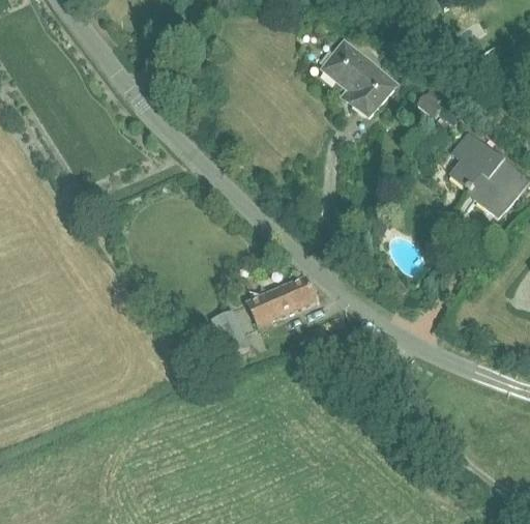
[(370,117),(382,100),(395,84),(345,44),(324,69),(357,95),(351,103),(370,117)]
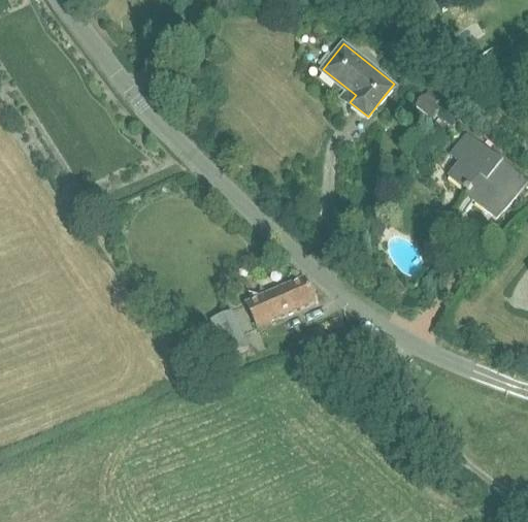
[(424,91),(415,103),(432,116),(440,104),(436,100),(444,90),(433,82),(425,92),(424,91)]
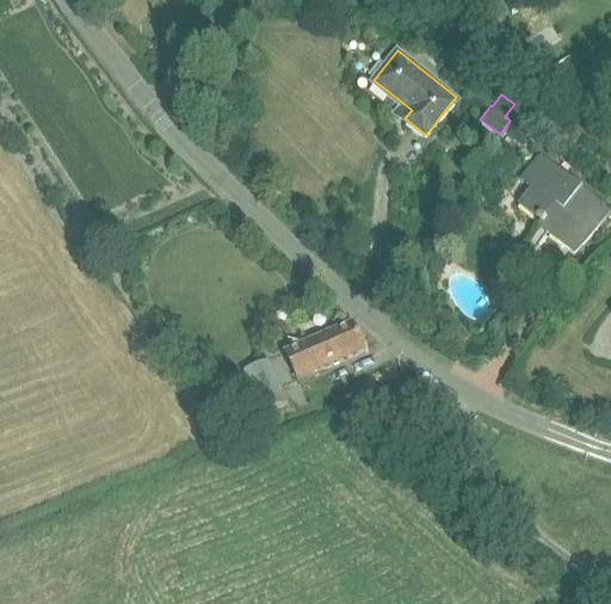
[(522,177),(534,185),(519,202),(549,226),(547,229),(574,252),(610,205),(539,151),(538,152),(539,153),(522,177)]
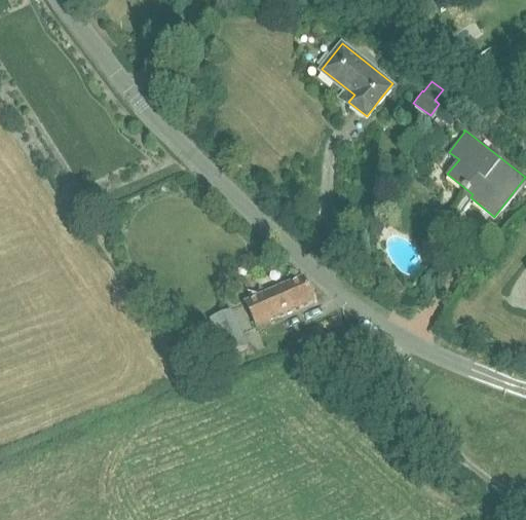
[(408,149),(401,157),(409,165),(416,156),(408,149)]
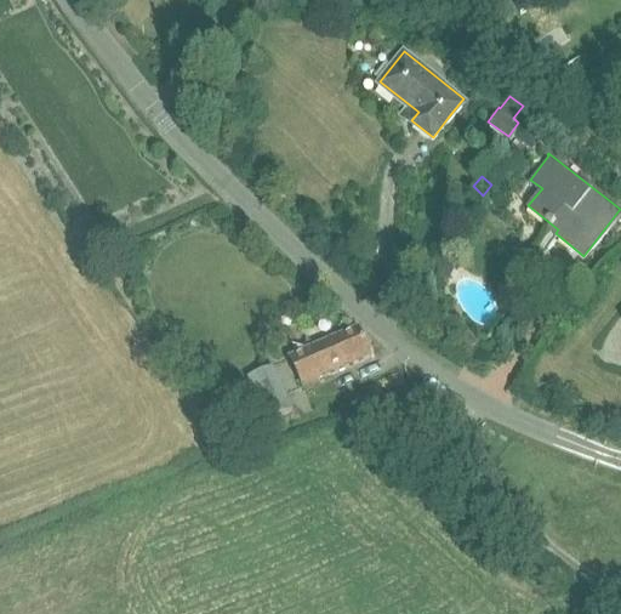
[(359,324),(349,328),(290,353),(303,382),(371,352),(359,324)]
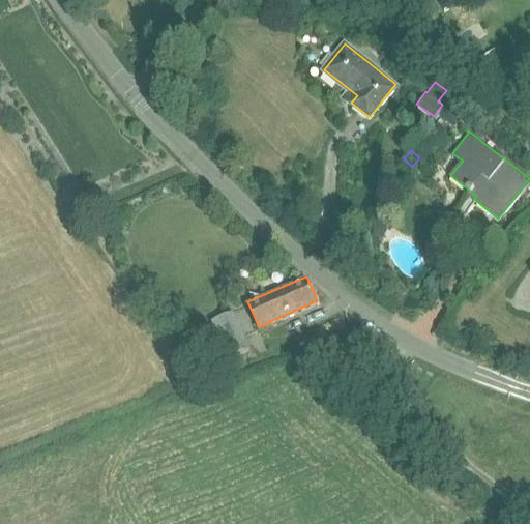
[(400,279),(393,285),(403,293),(408,288),(400,279)]
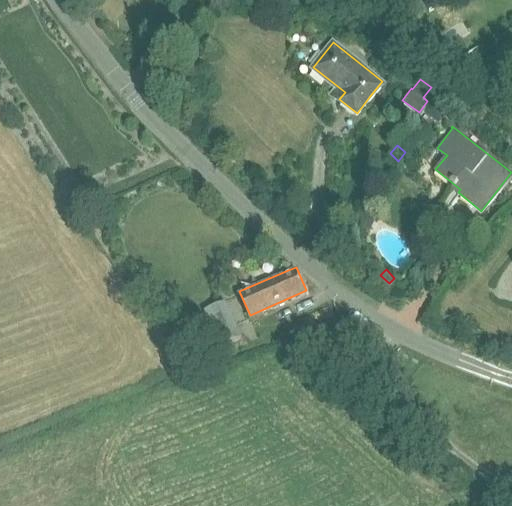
[(204,308),(221,344),(241,334),(225,299),(204,308)]
